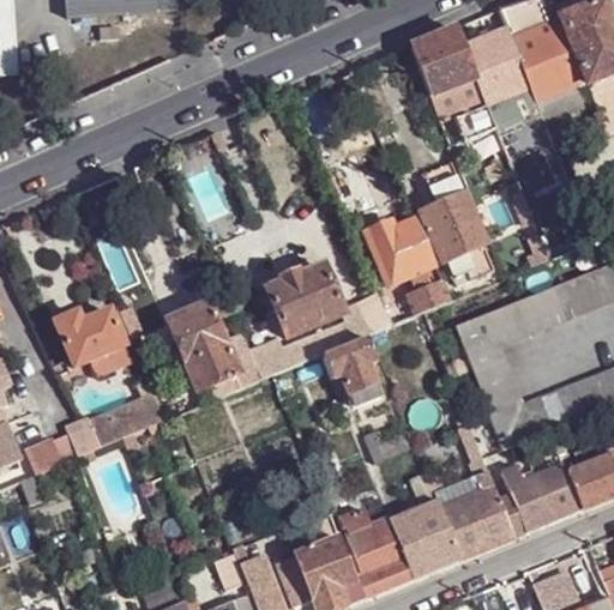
[(0,0),(0,79),(23,78),(18,25),(14,0),(0,0)]
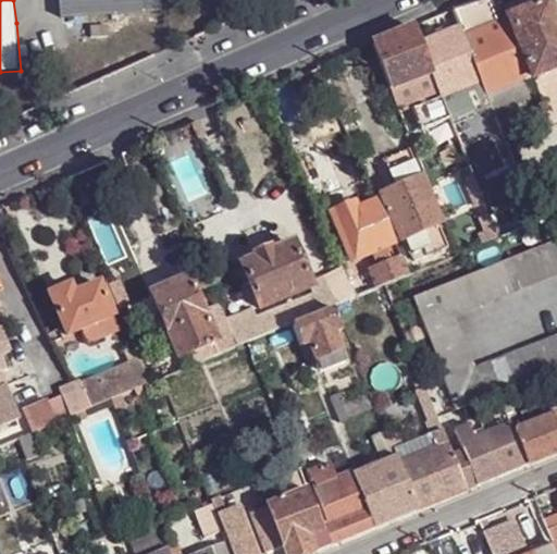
[(59,0),(62,21),(162,12),(160,0),(59,0)]
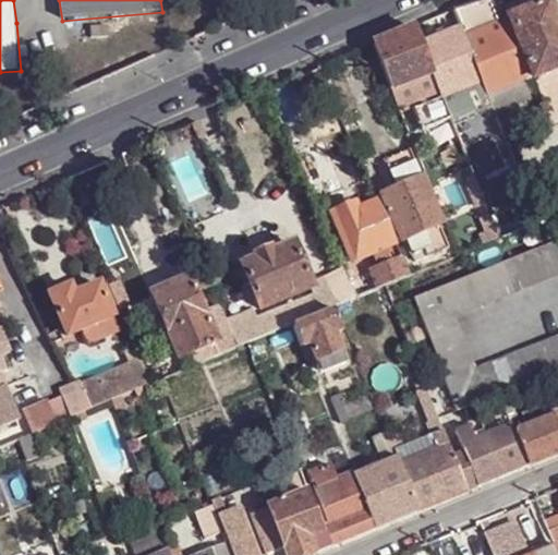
[(534,74),(509,13),(498,17),(492,0),(481,0),(453,9),(460,25),(488,95),(525,79),(534,74)]
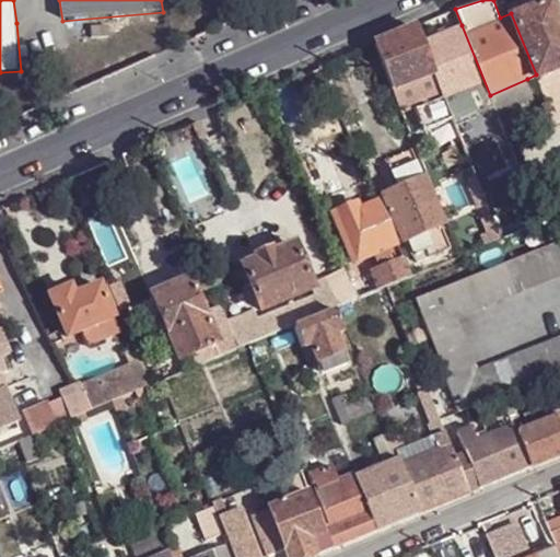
[(559,21),(551,0),(543,0),(511,13),(536,74),(541,89),(555,120),(559,117),(559,21)]
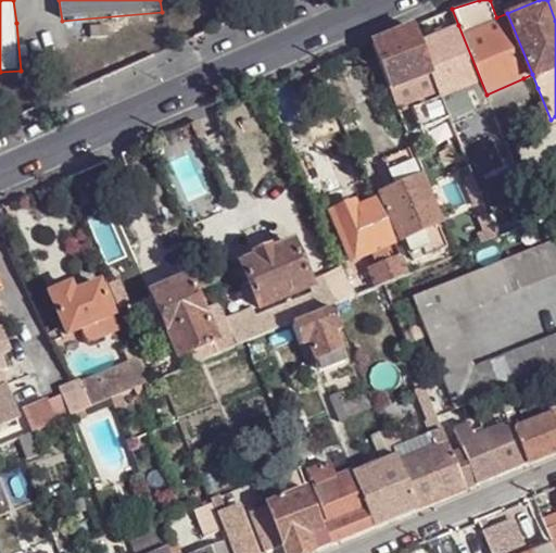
[(374,44),(401,108),(412,103),(419,123),(449,111),(419,41),(414,25),(374,44)]
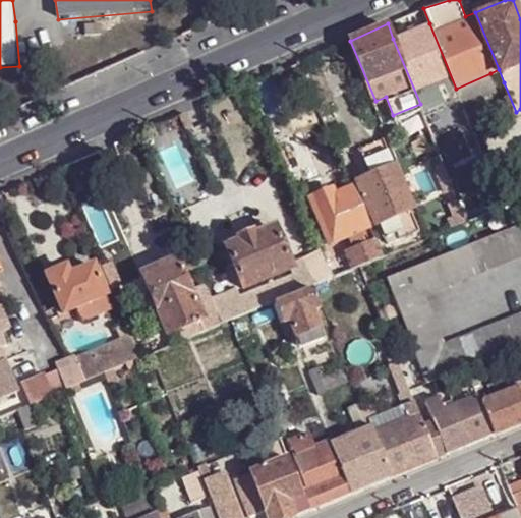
[(393,39),(420,104),(424,115),(439,110),(451,104),(460,99),(456,89),(429,23),(393,39)]
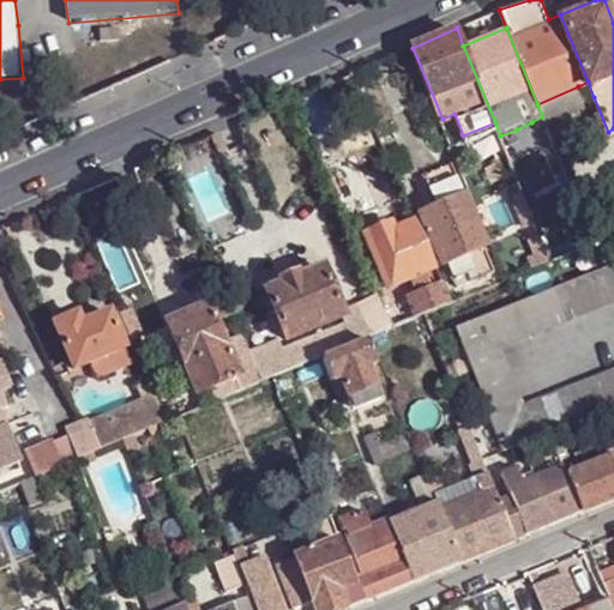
[(100,34),(101,46),(120,44),(119,32),(100,34)]
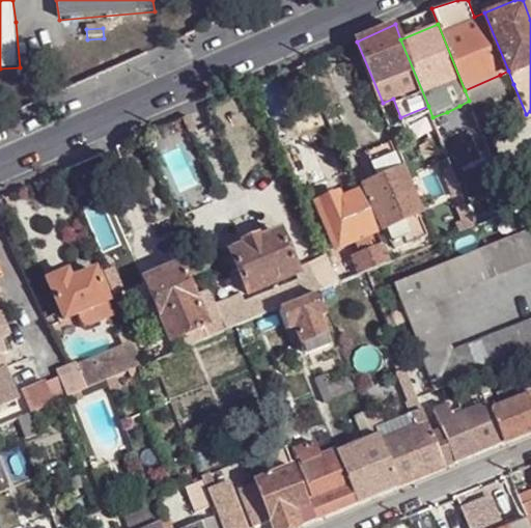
[(508,71),(500,75),(504,87),(513,84),(508,71)]
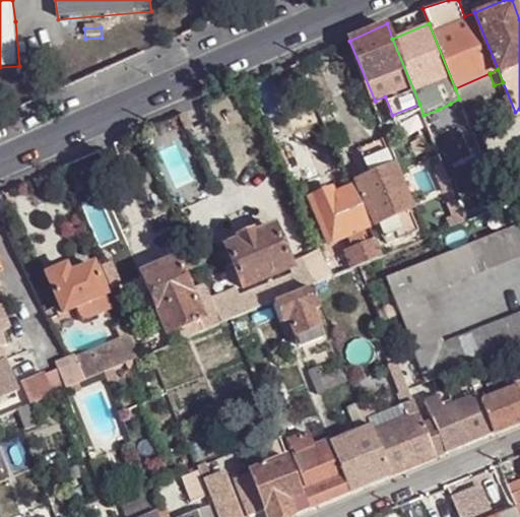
[(490,73),(455,88),(459,99),(461,104),(476,98),(496,89),(494,85),(490,73)]
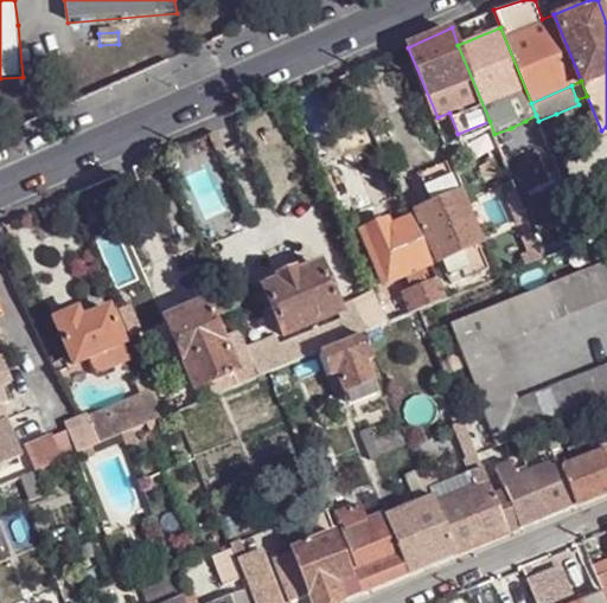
[(556,114),(538,121),(550,148),(567,141),(556,114)]
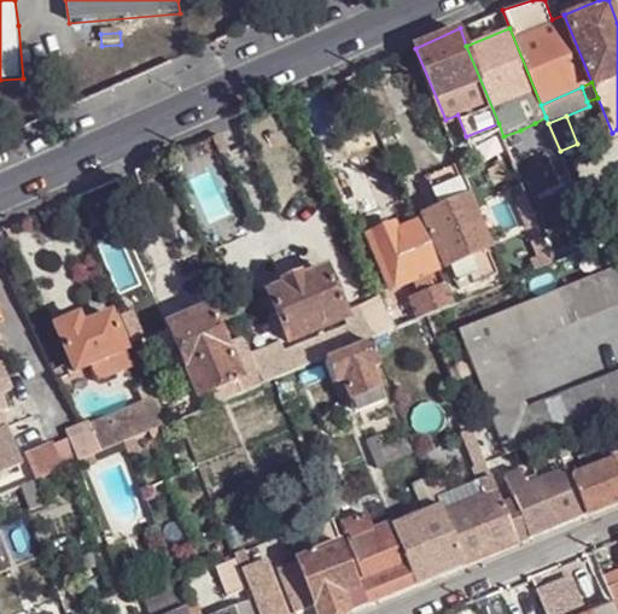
[(535,123),(520,130),(525,135),(534,132),(535,123)]
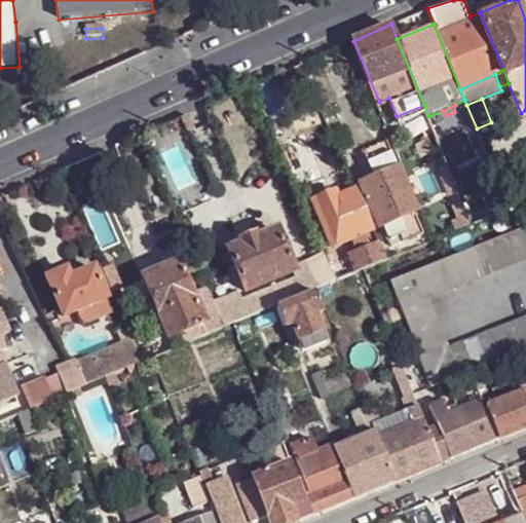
[(434,127),(438,137),(444,133),(440,123),(434,127)]
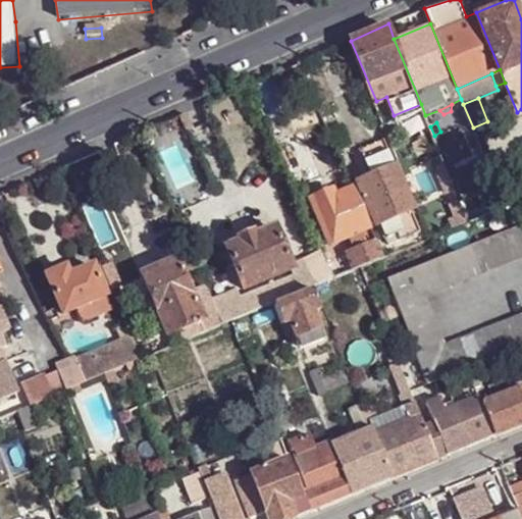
[(396,230),(399,237),(419,228),(410,206),(412,206),(383,138),(358,149),(365,166),(354,171),(376,222),(380,221),(389,216),(396,230)]
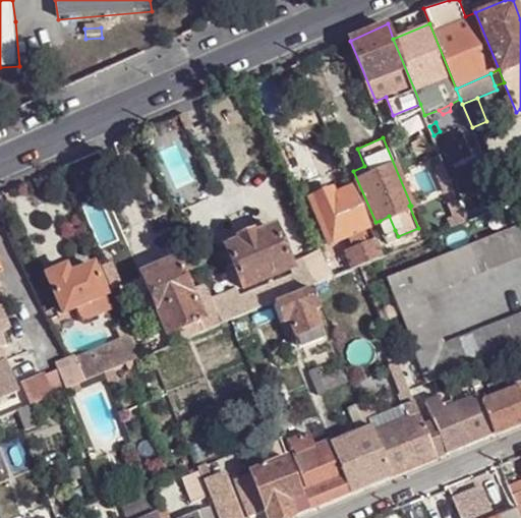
[(370,225),(353,188),(335,195),(333,189),(312,197),(332,242),(348,235),(370,225)]
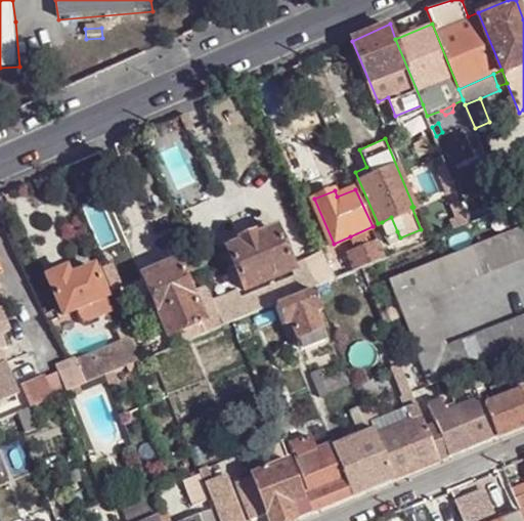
[(472,212),(466,200),(463,201),(468,213),(472,212)]
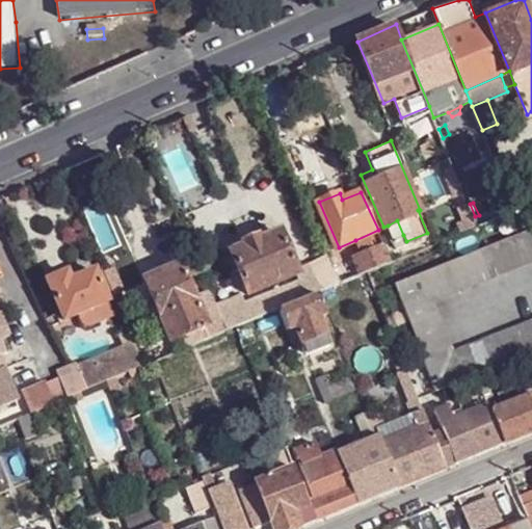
[(397,220),(388,226),(395,239),(403,235),(397,220)]
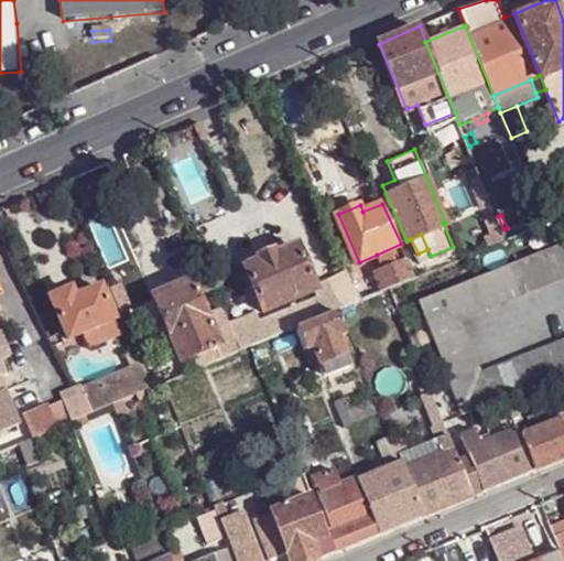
[(563,239),(507,262),(520,291),(563,273),(563,239)]
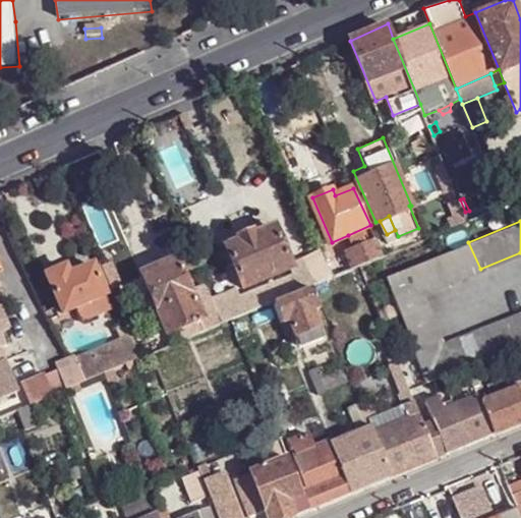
[(354,248),(375,240),(370,225),(348,235),(354,248)]
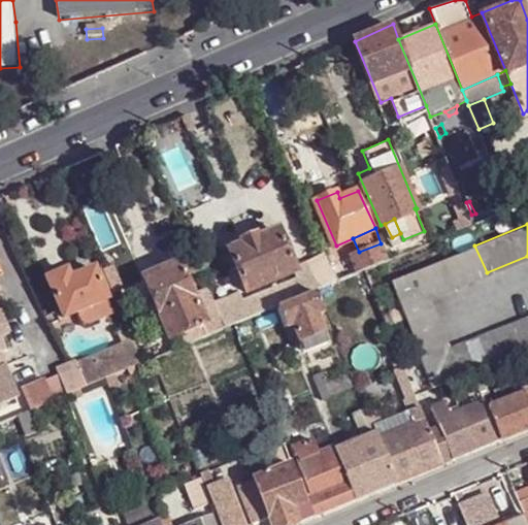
[(248,291),(295,270),(292,265),(277,229),(256,238),(255,236),(243,241),(244,243),(231,250),(248,291)]
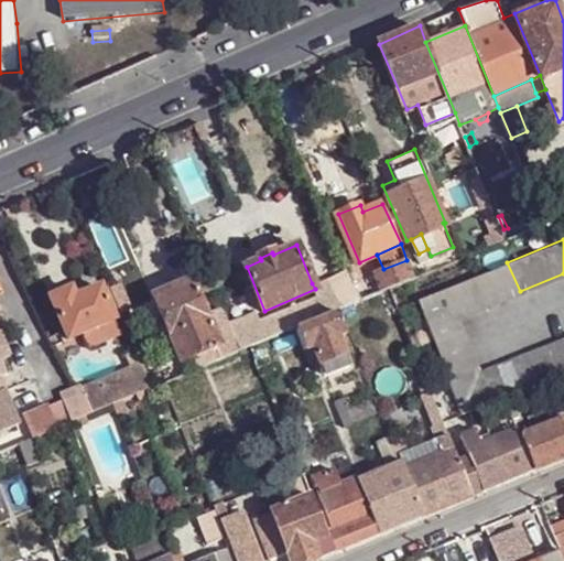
[(383,269),(376,272),(378,279),(382,289),(389,287),(414,276),(407,260),(383,269)]
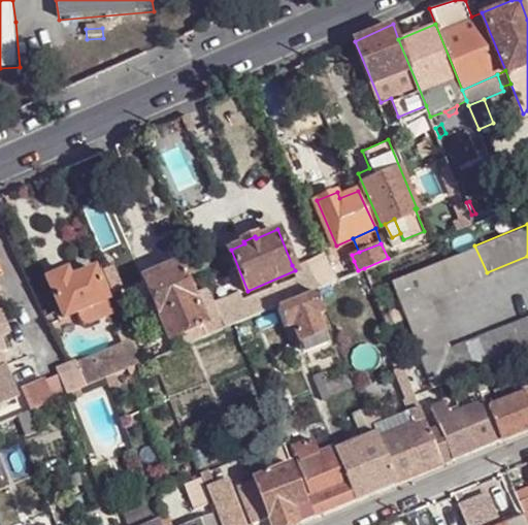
[(527,347),(527,316),(450,347),(429,295),(487,272),(474,245),(392,280),(406,317),(411,328),(416,339),(421,351),(434,386),(527,347)]
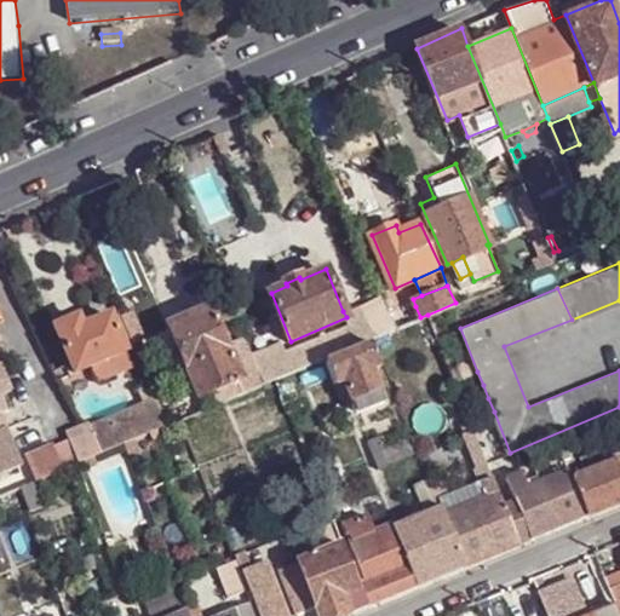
[(420,317),(415,306),(405,310),(402,306),(399,308),(395,300),(386,304),(396,327),(420,317)]
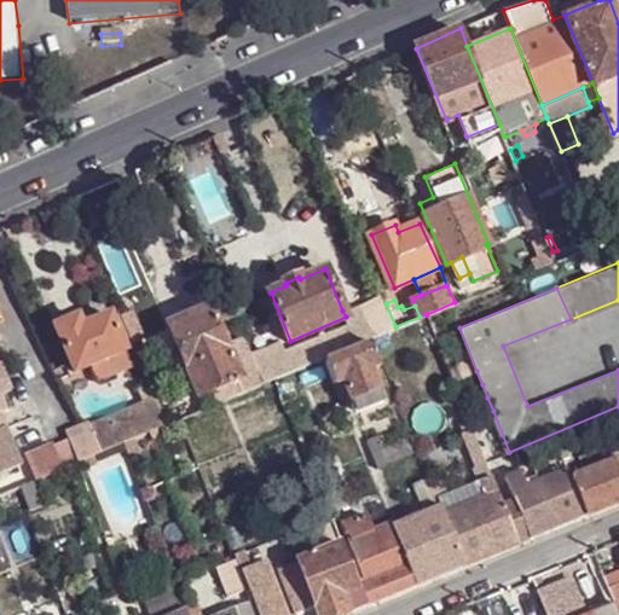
[(359,303),(342,311),(346,317),(351,328),(356,342),(369,337),(374,336),(359,303)]
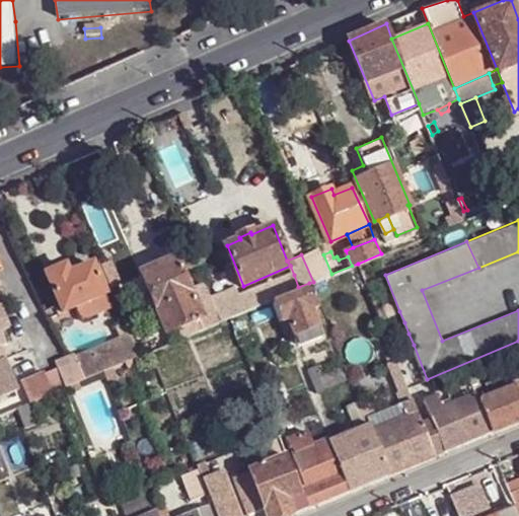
[(144,280),(166,332),(175,326),(198,317),(201,316),(189,289),(176,259),(156,268),(158,274),(144,280)]
